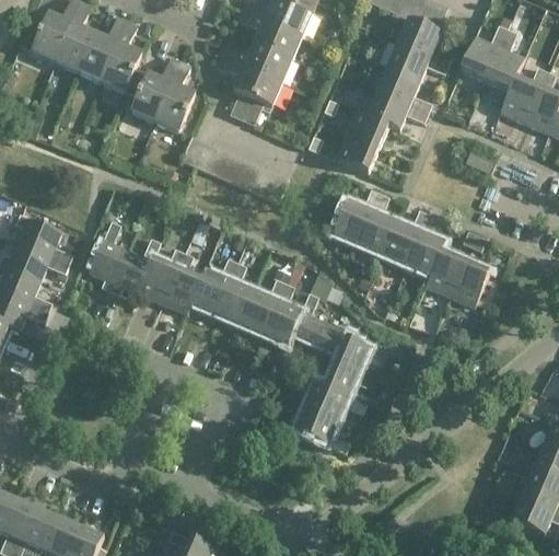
[(55,61),(81,2),(77,0),(70,0),(61,20),(47,13),(42,27),(30,22),(19,46),(55,61)]
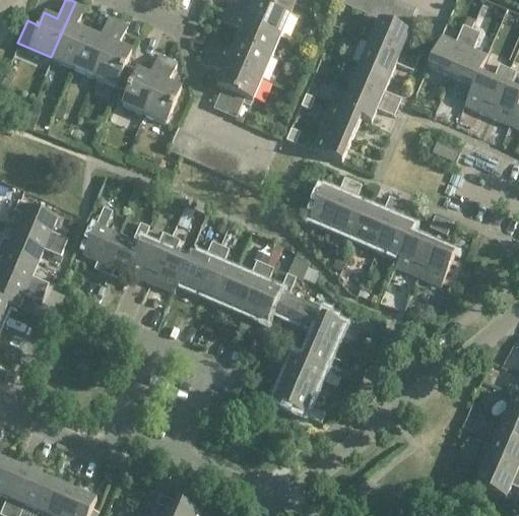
[(226,1),(223,10),(279,35),(294,2),(288,0),(251,0),(247,10),(226,1)]
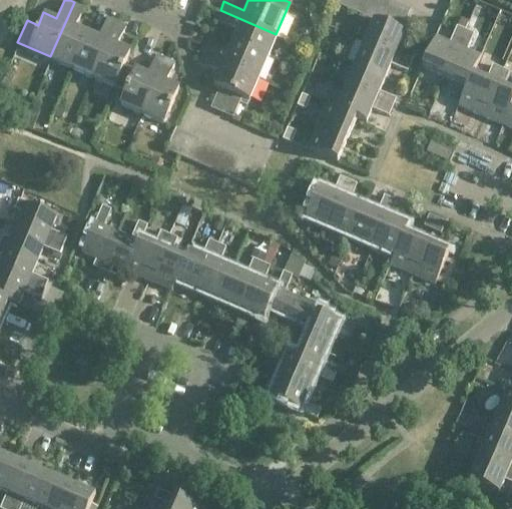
[(356,10),(360,0),(348,0),(346,5),(356,10)]
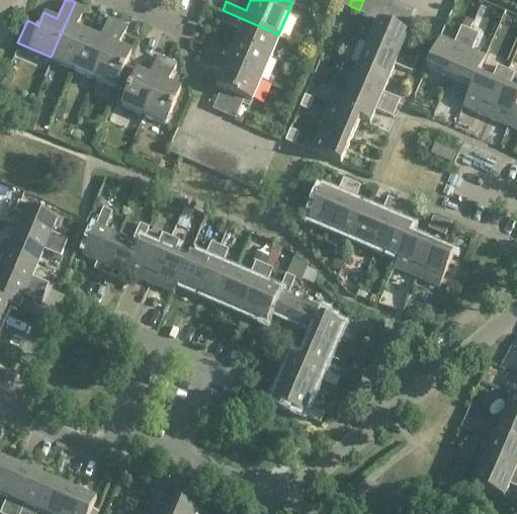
[(370,14),(375,0),(363,0),(359,10),(370,14)]
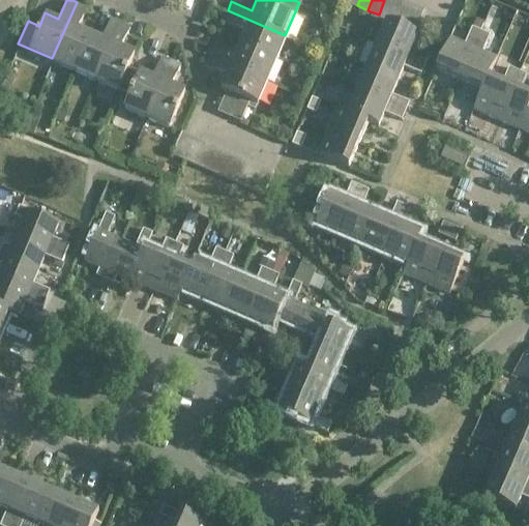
[(385,18),(389,20),(399,0),(384,0),(379,15),(385,18)]
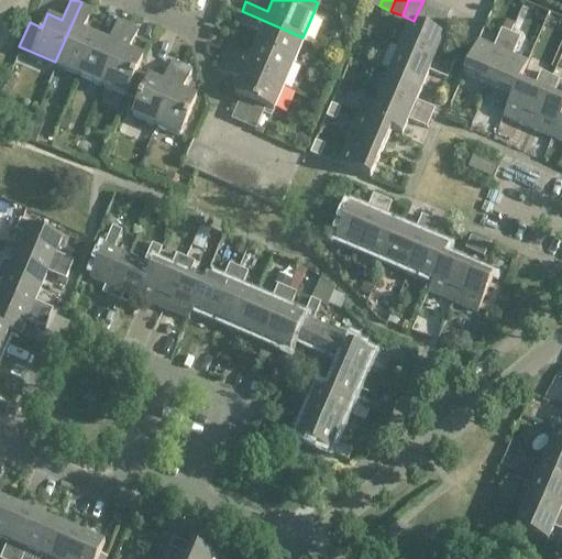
[(414,21),(426,25),(436,1),(433,0),(423,0),(414,21)]
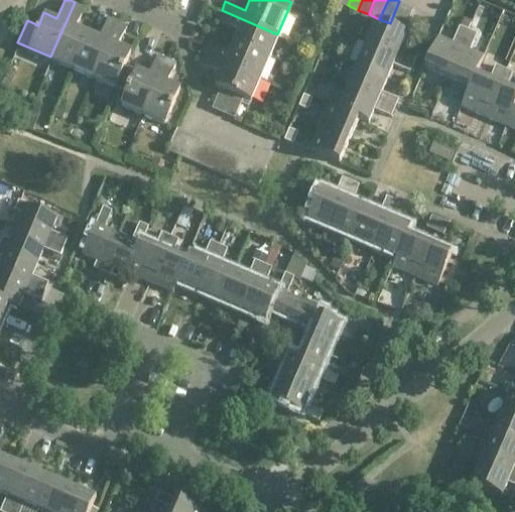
[(399,1),(390,23),(402,29),(411,6),(399,1)]
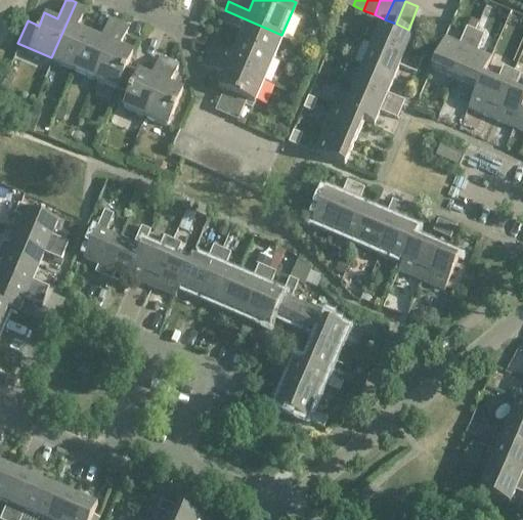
[(73,67),(88,31),(76,26),(85,5),(76,2),(51,57),(73,67)]
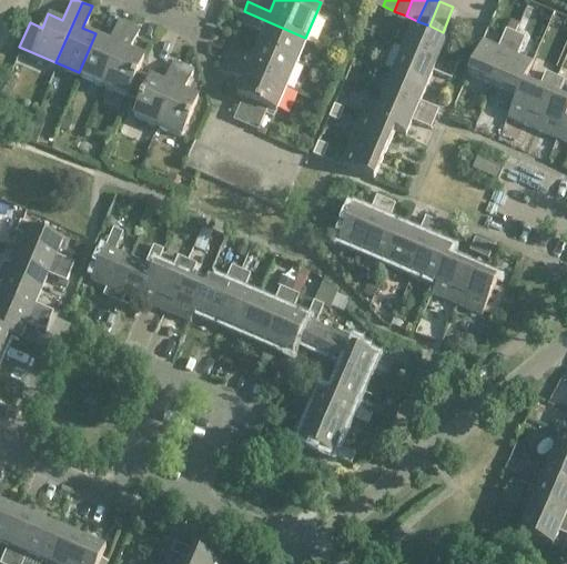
[(305,38),(244,11),(240,21),(262,31),(255,44),(295,61),(305,38)]
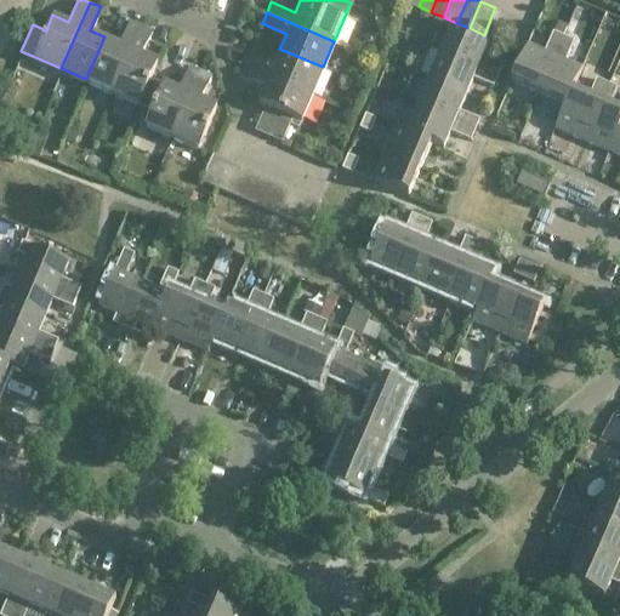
[(112,90),(140,24),(129,20),(119,44),(104,36),(86,79),(112,90)]
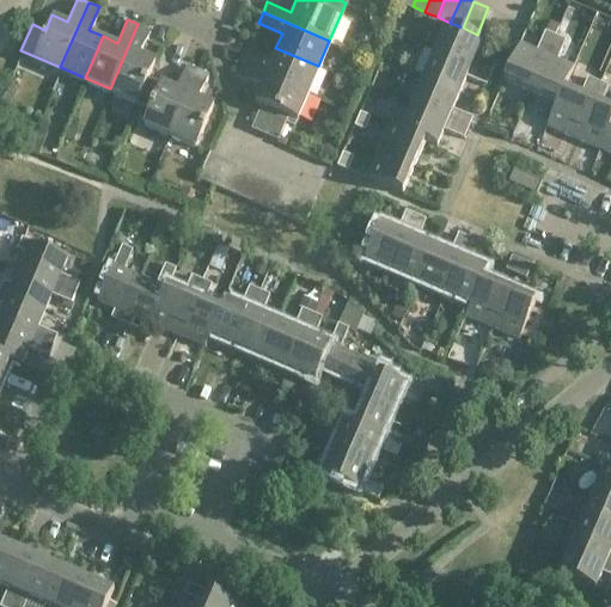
[(482,36),(477,35),(463,28),(450,23),(445,20),(433,48),(489,72),(494,61),(475,53),(482,36)]
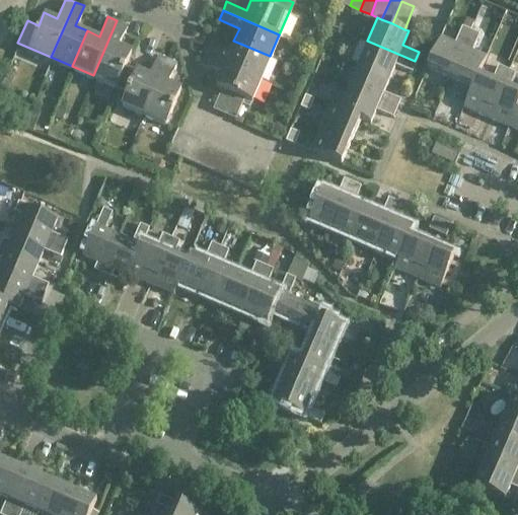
[(116,85),(125,63),(131,50),(118,44),(127,23),(117,20),(93,75),(116,85)]
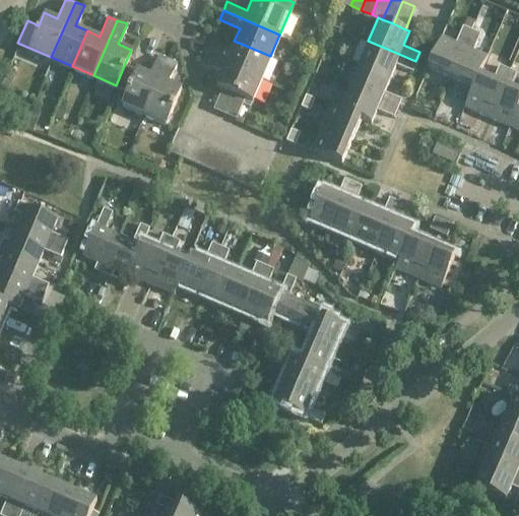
[(450,75),(470,27),(462,24),(455,41),(441,35),(428,66),(450,75)]
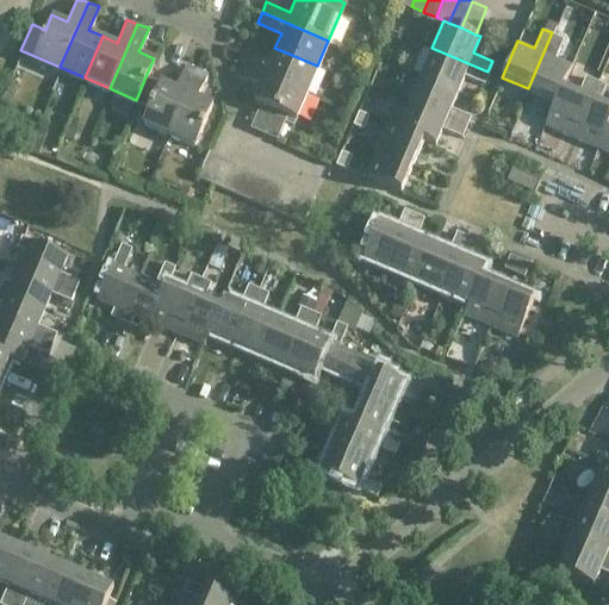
[(554,100),(560,87),(571,63),(554,56),(563,37),(552,32),(528,88),(554,99),(554,100)]
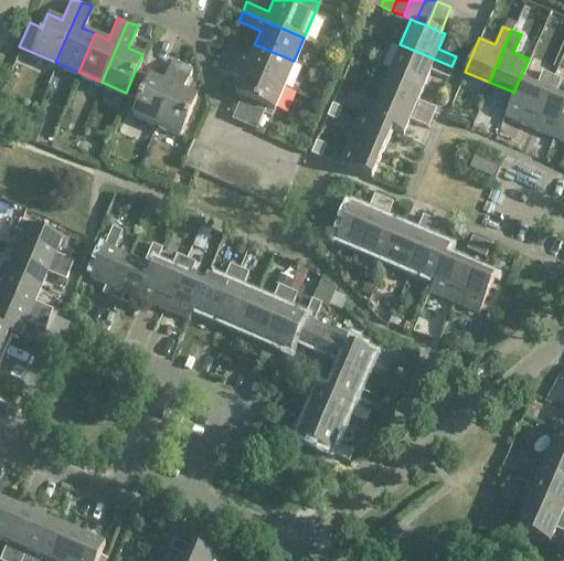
[(294,61),(254,44),(248,57),(226,48),(223,57),(284,84),(294,61)]
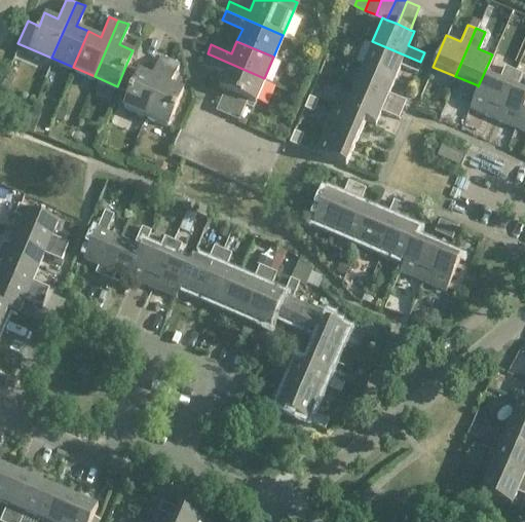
[(417,70),(420,62),(372,41),(363,64),(394,77),(400,63),(417,70)]
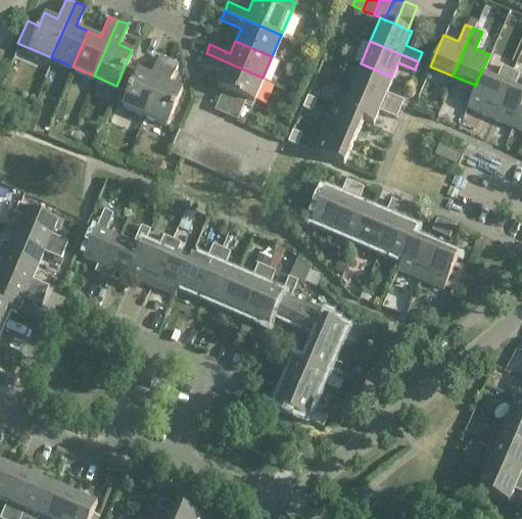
[(168,57),(158,53),(150,74),(126,63),(116,86),(128,90),(122,104),(144,114),(168,57)]
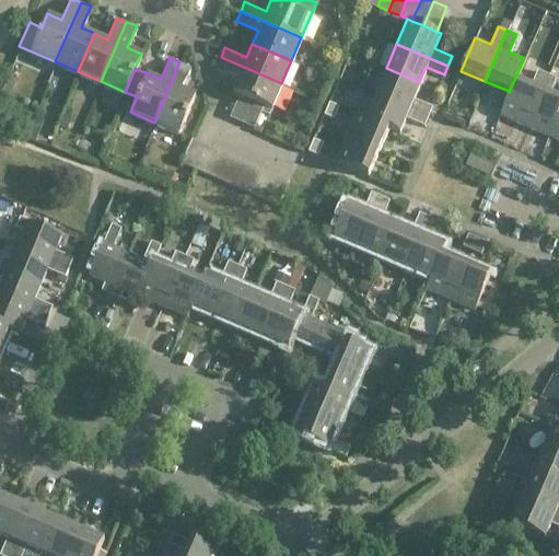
[(251,99),(263,104),(271,107),(281,83),(221,57),(217,67),(239,77),(232,91),(239,93),(251,99)]
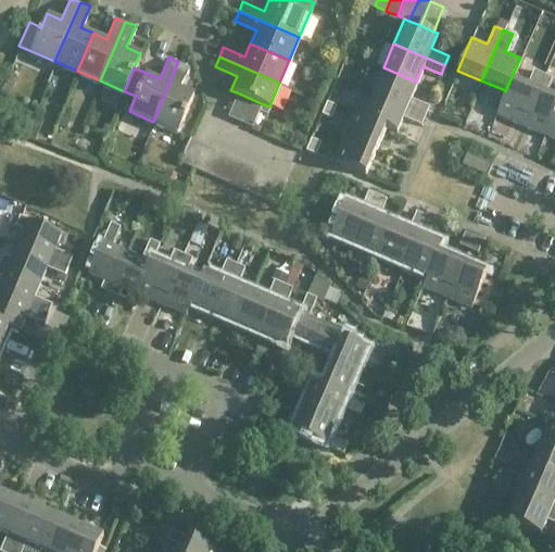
[(178,61),(153,122),(176,132),(193,93),(179,87),(188,65),(178,61)]
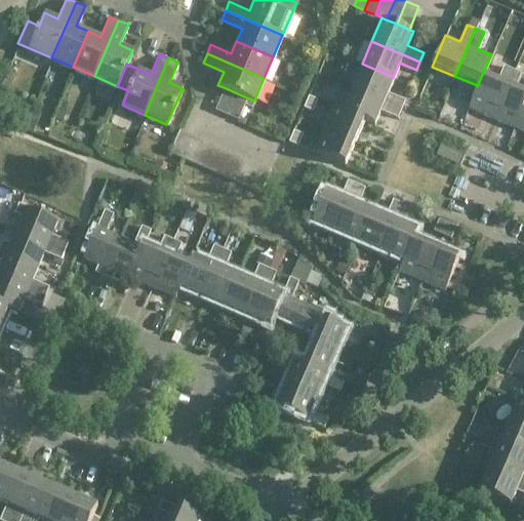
[(388,90),(393,77),(362,64),(352,86),(401,107),(404,97),(388,90)]
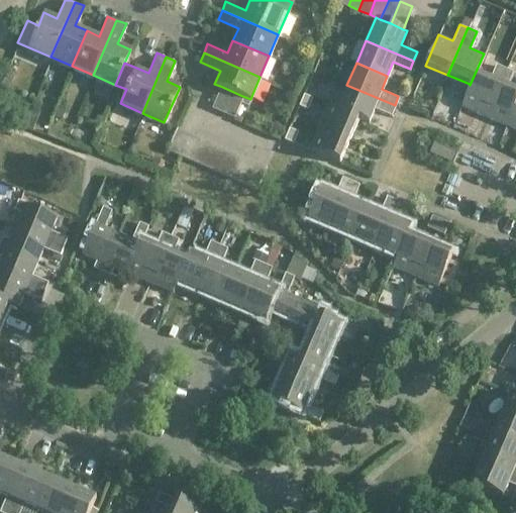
[(488,80),(475,74),(470,85),(470,84),(460,104),(484,114),(504,67),(495,63),(488,80)]
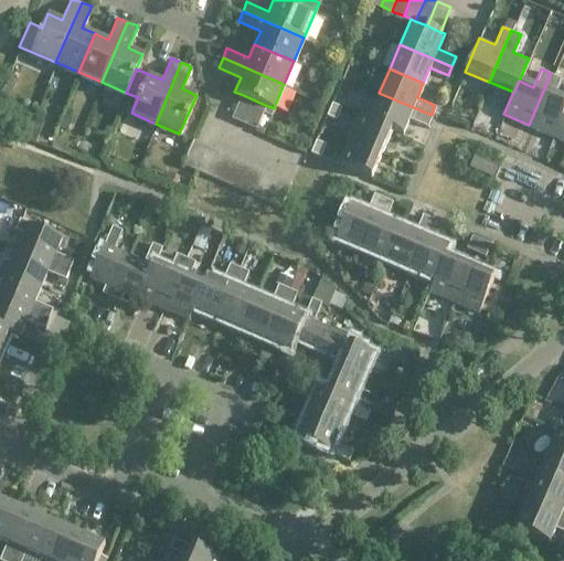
[(553,136),(563,113),(563,109),(563,99),(552,95),(560,76),(551,73),(529,125),(553,136)]
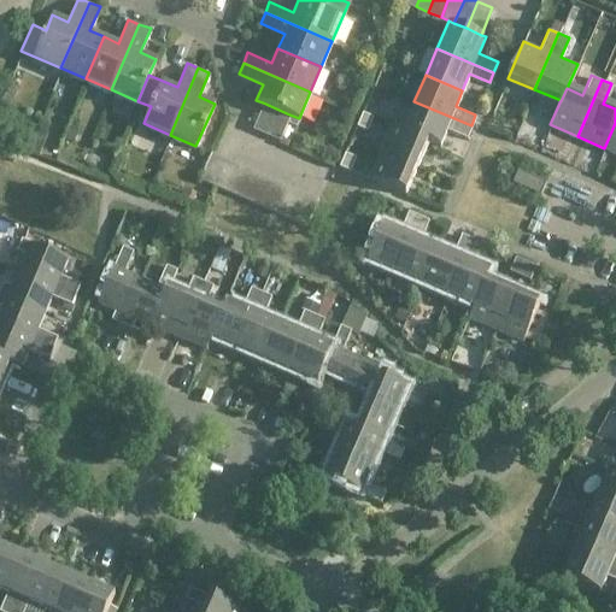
[(467,135),(471,125),(414,101),(403,128),(427,139),(439,143),(446,127),(467,135)]
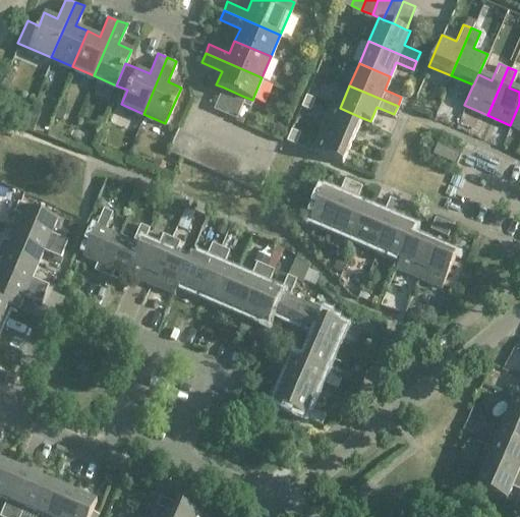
[(222,87),(214,106),(225,111),(233,92),(222,87)]
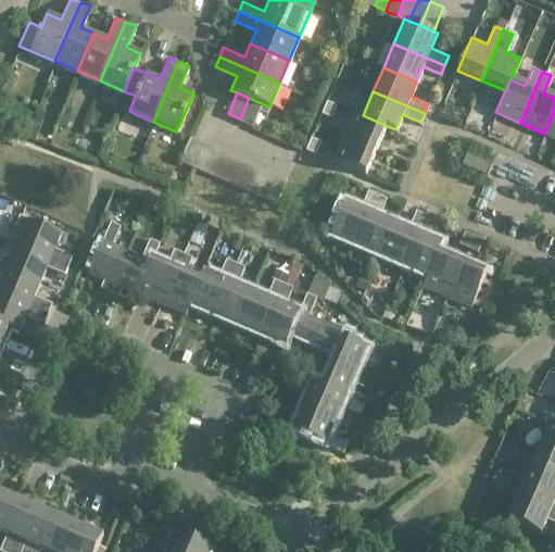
[(240,118),(252,124),(261,103),(249,98),(240,118)]
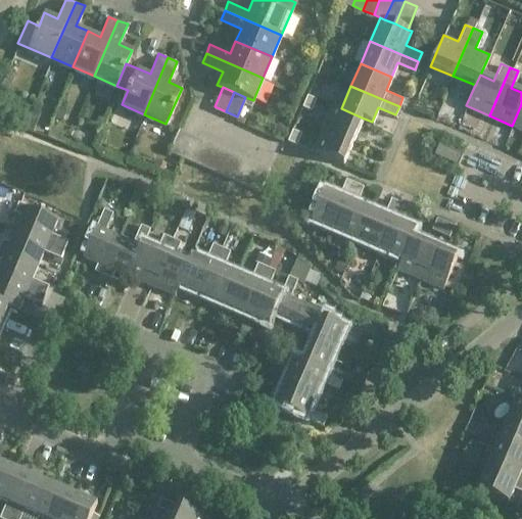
[(310,109),(315,98),(305,94),(300,105),(310,109)]
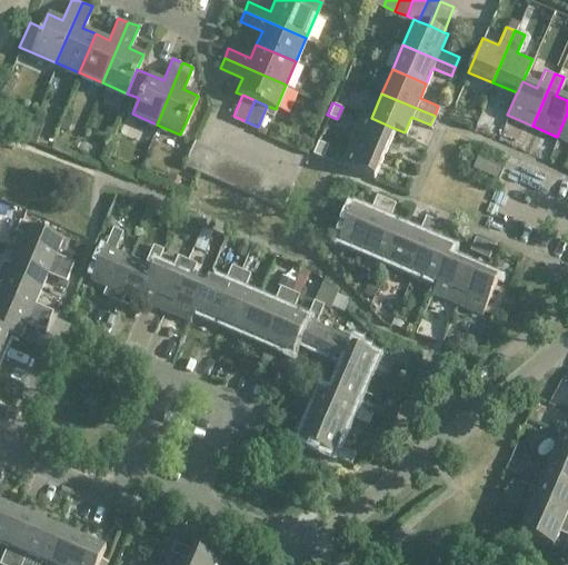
[(394,128),(371,118),(360,112),(350,138),(384,152),(394,128)]
